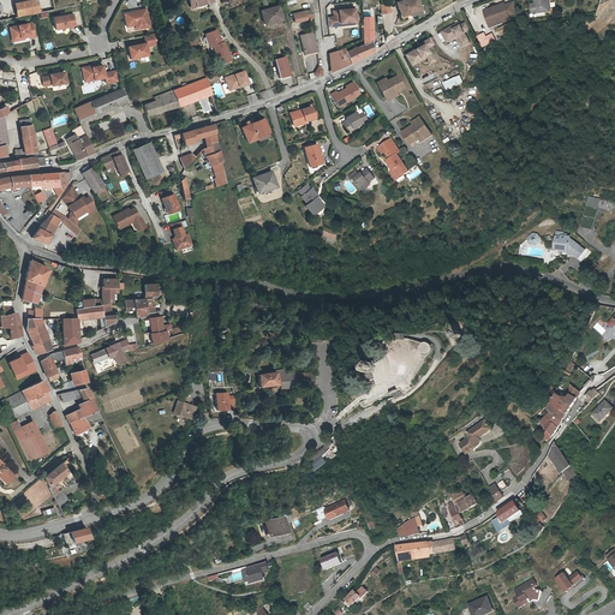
[(35,0),(24,0),(13,3),(17,16),(37,12),(35,0)]
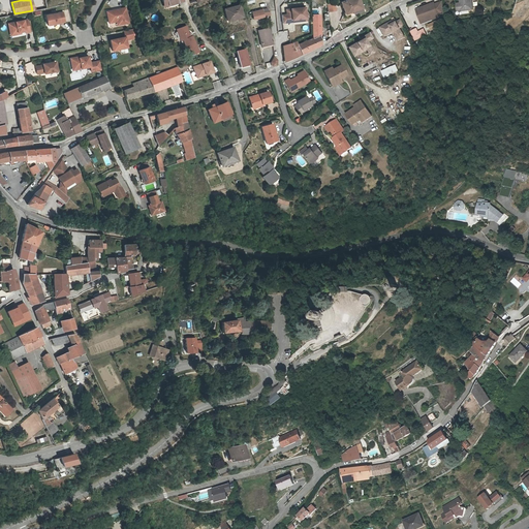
[(351,0),(342,3),(345,14),(351,13),(351,12),(353,11),(354,14),(363,12),(359,0),(351,0)]
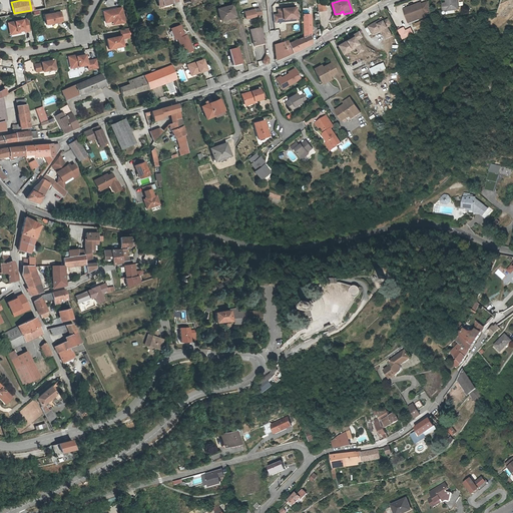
[(422,4),(406,11),(410,20),(426,14),(432,11),(431,0),(422,4)]
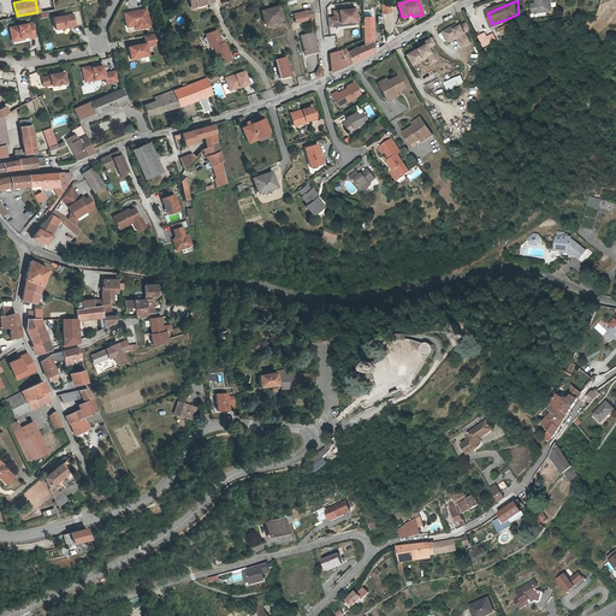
[(551,0),(538,0),(538,1),(540,11),(552,9),(551,0)]
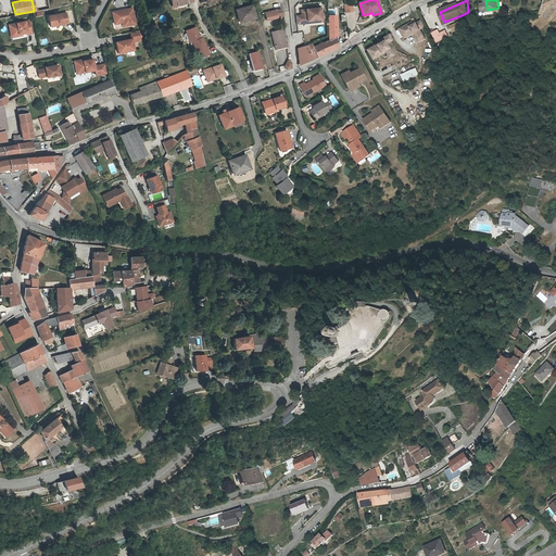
[(439,10),(440,12),(457,4),(457,2),(439,10)]
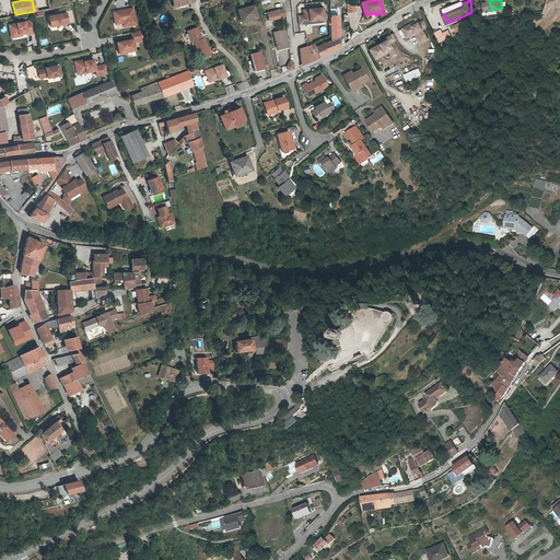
[(242,22),(257,18),(253,6),(238,10),(242,22)]
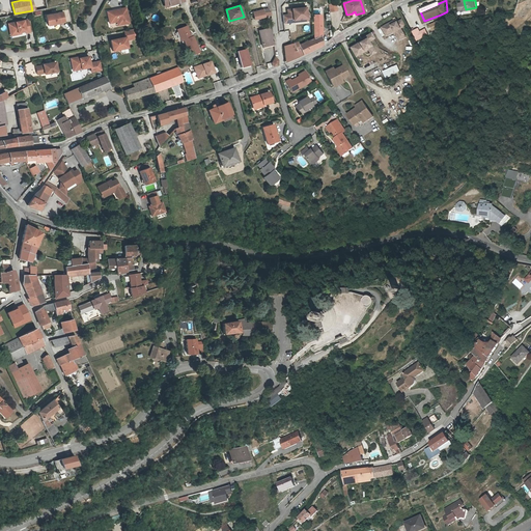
[(128,23),(124,7),(106,10),(108,23),(115,21),(119,21),(119,24),(128,23)]
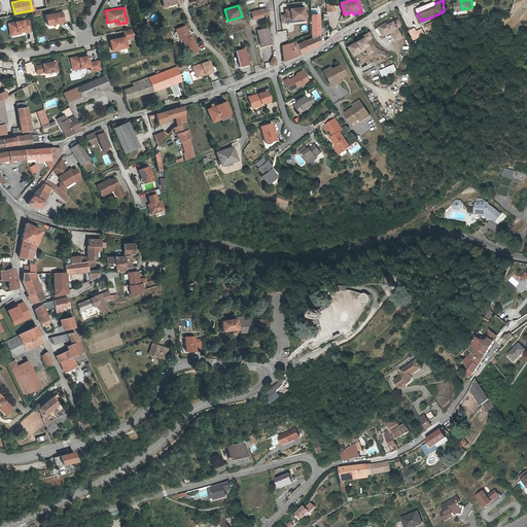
[(285,9),(285,14),(286,23),(291,22),(291,20),(305,19),(303,7),(291,8),(289,9),(285,9)]
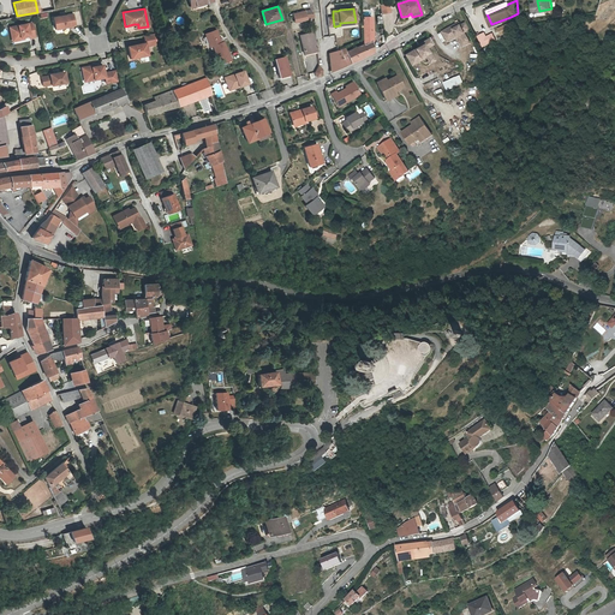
[(52,17),(54,29),(75,25),(72,13),(52,17)]
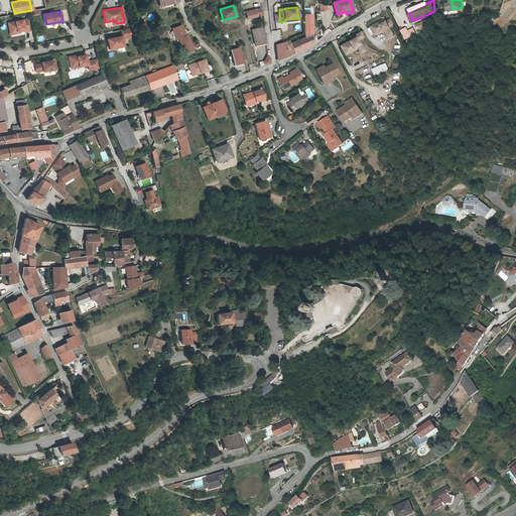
[(304,34),(304,36),(307,34),(308,36),(311,35),(311,34),(311,25),(312,25),(312,14),(304,14),(304,34)]
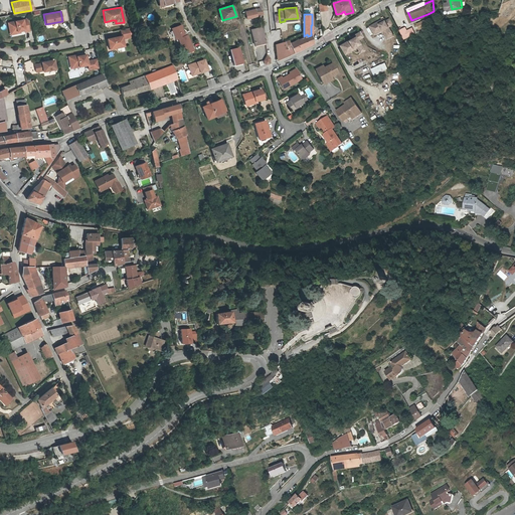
[(428,16),(427,14),(411,20),(412,23),(428,16)]
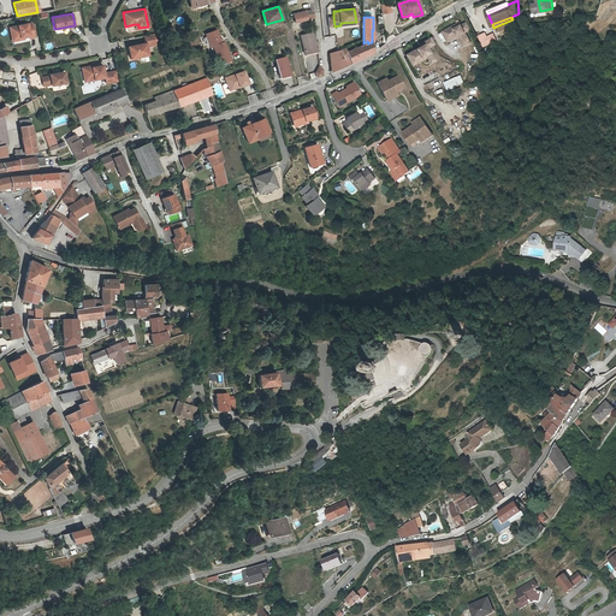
[(31,22),(11,25),(13,39),(23,36),(29,35),(29,37),(34,36),(31,22)]
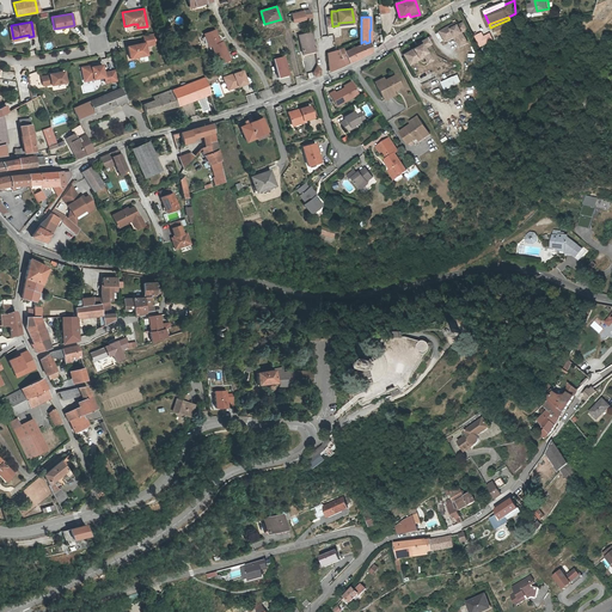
[(500,36),(514,30),(510,23),(496,28),(500,36)]
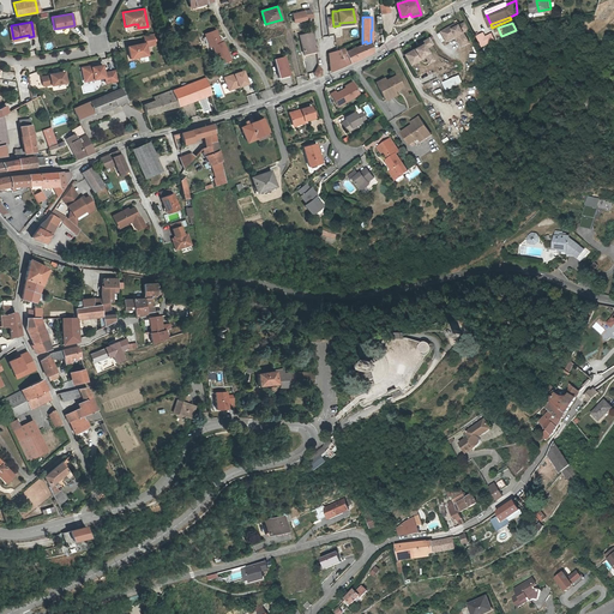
[(13,38),(11,25),(8,26),(11,41),(23,38),(23,36),(13,38)]
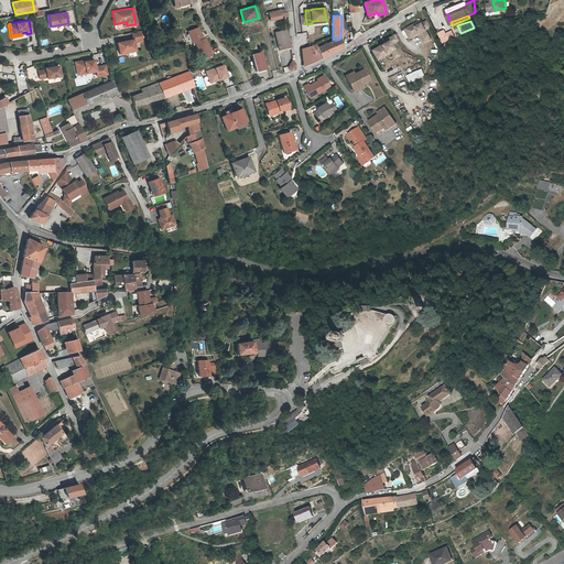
[(433,39),(427,29),(426,25),(411,34),(415,44),(421,41),(421,40),(424,38),(427,45),(435,42),(433,39)]
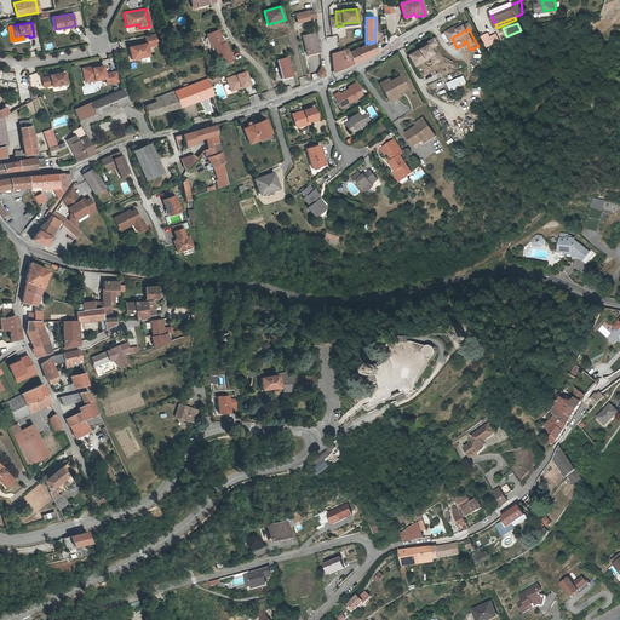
[(476,28),(470,32),(476,42),(482,39),(476,28)]
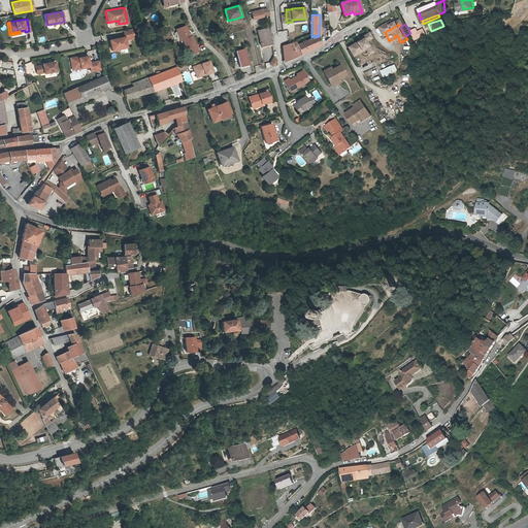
[(182,40),(188,56),(197,53),(190,33),(187,34),(185,26),(175,30),(179,41),(182,40)]
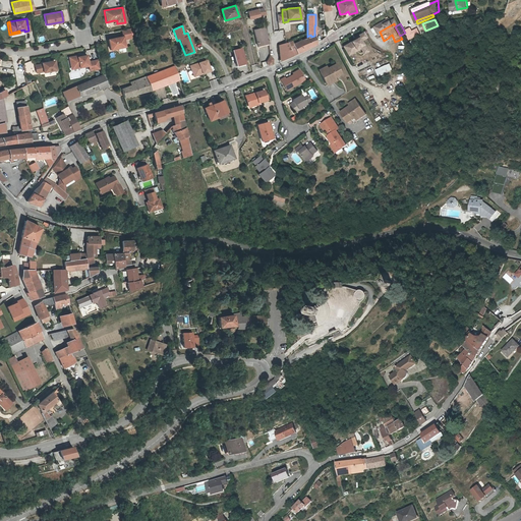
[(268,44),(265,26),(254,29),(257,46),(268,44)]
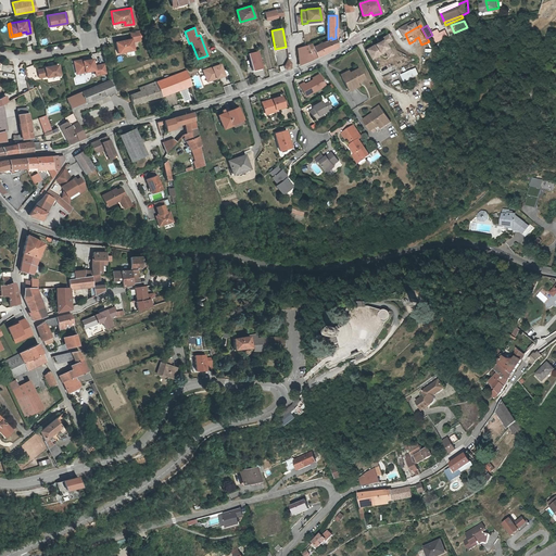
[(451,37),(447,29),(441,33),(439,29),(432,33),(438,43),(451,37)]
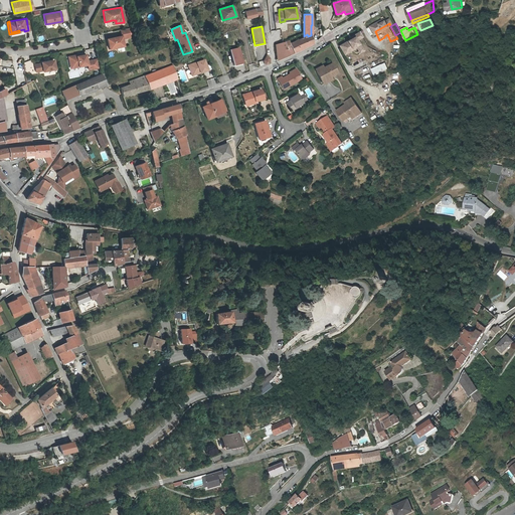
[(127,28),(119,30),(120,36),(106,39),(108,49),(122,46),(121,39),(129,37),(127,28)]
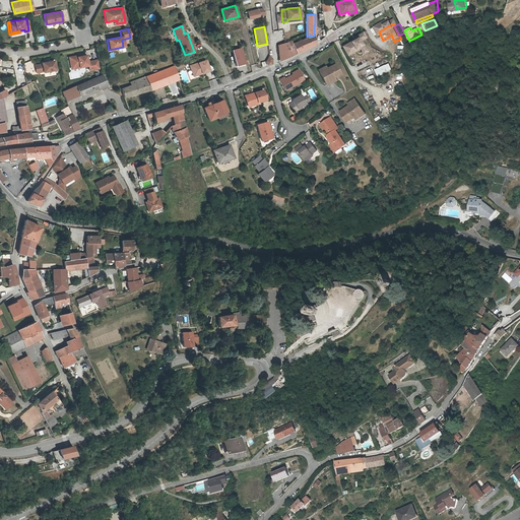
[(366,37),(363,31),(356,36),(358,37),(353,40),(342,46),(346,52),(354,47),(355,49),(360,47),(360,48),(364,53),(368,51),(364,44),(363,44),(361,41),(366,37)]
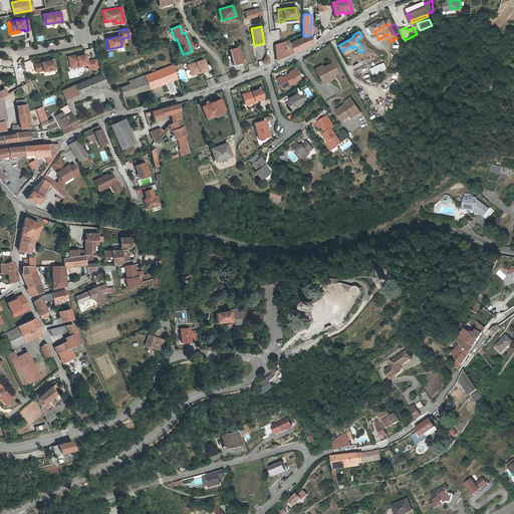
[(312,42),(310,35),(307,36),(303,37),(296,40),(298,49),(312,42)]
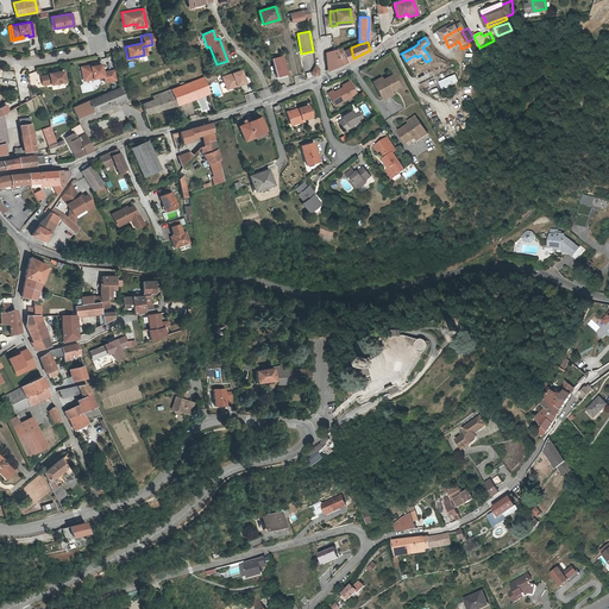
[(327,71),(347,62),(343,51),(341,48),(339,49),(326,54),(327,71)]
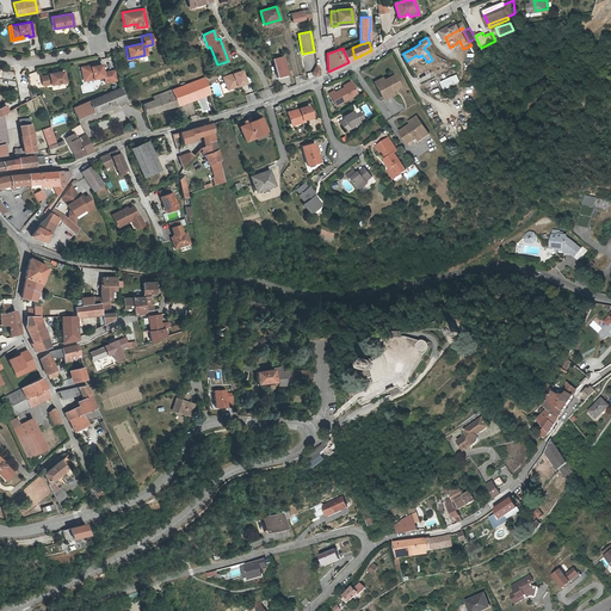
[(344,51),(349,62),(355,59),(352,48),(344,51)]
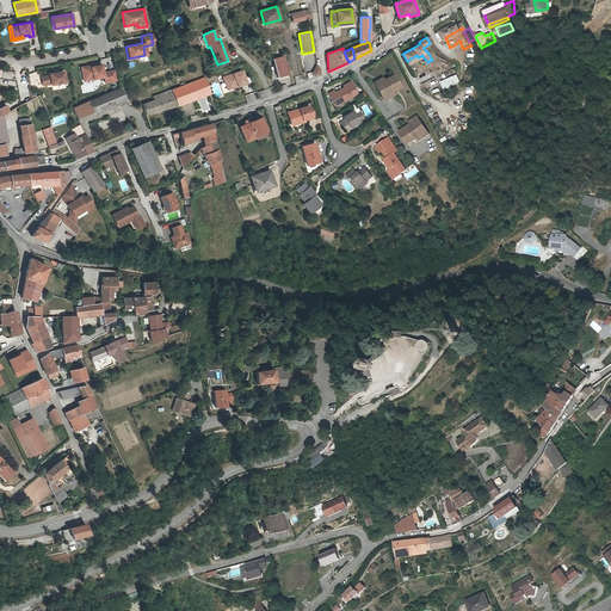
[(417,55),(407,61),(409,65),(423,56),(423,55),(418,57),(417,55)]
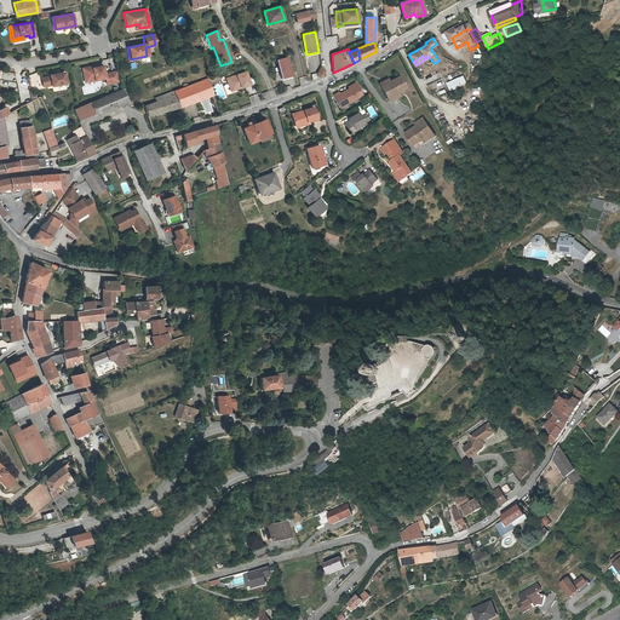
[(291,76),(287,58),(276,61),(281,79),(291,76)]
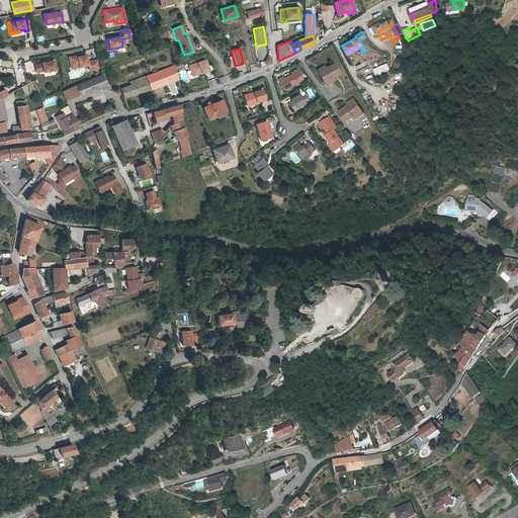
[(69,69),(72,69),(70,58),(79,56),(78,55),(67,57),(69,69)]
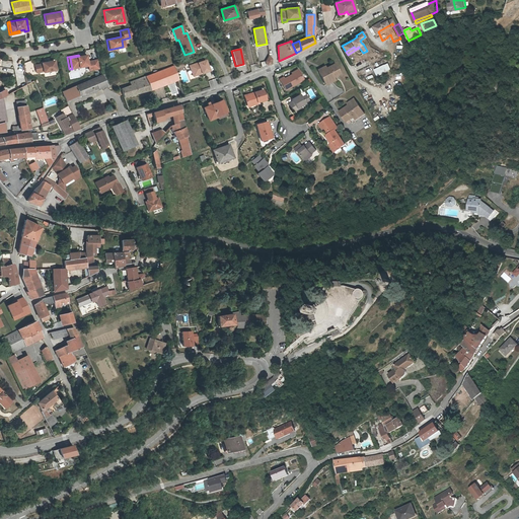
[(97,69),(95,60),(86,62),(85,55),(79,56),(70,58),(72,69),(87,66),(87,70),(97,69)]
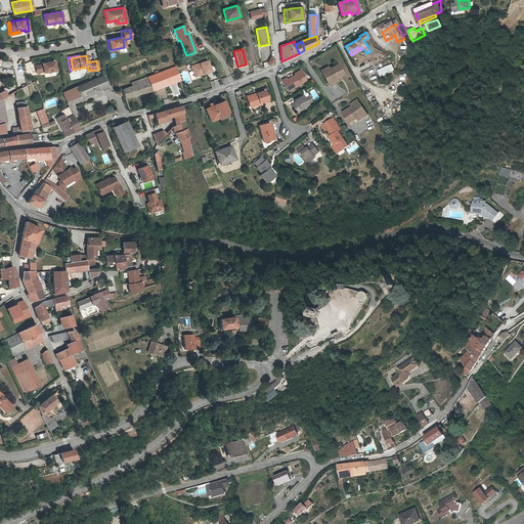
[(41,64),(34,66),(36,73),(43,72),(43,73),(55,71),(53,60),(41,63),(41,64)]
